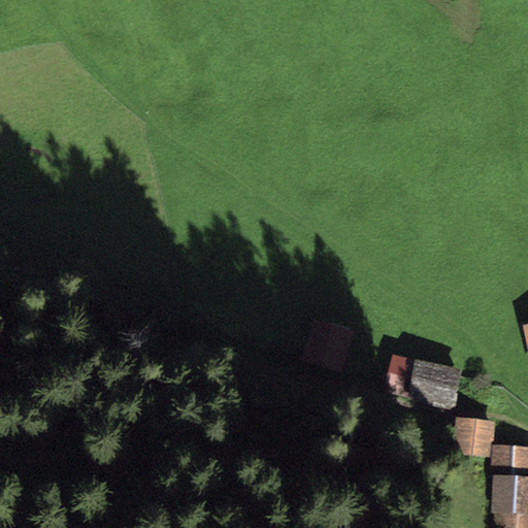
[(353,330),(312,319),(301,361),(341,371),(353,330)]
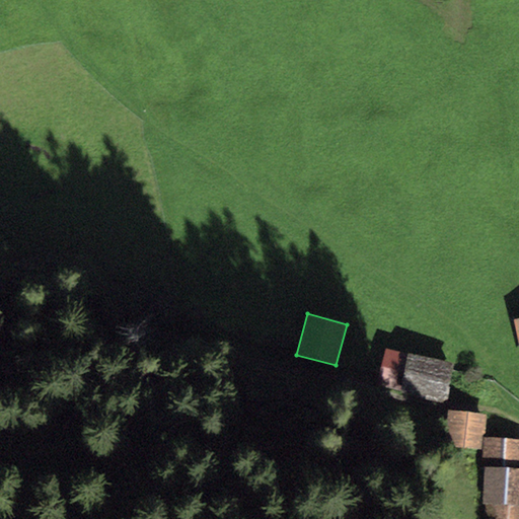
[(409,353),(385,348),(377,384),(400,389),(409,353)]
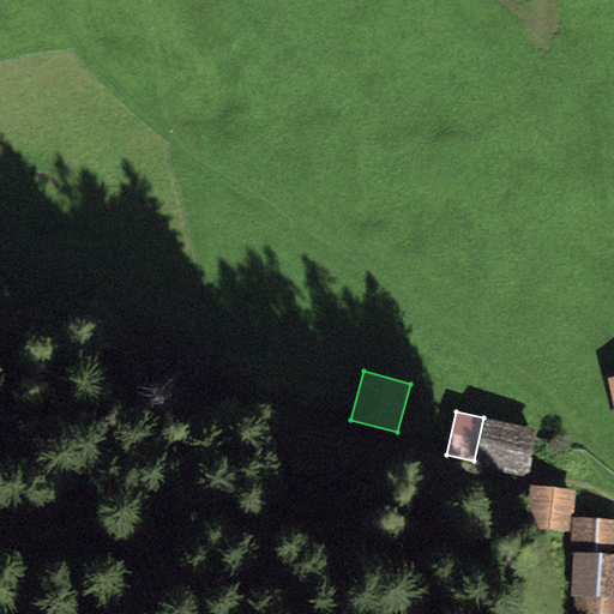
[(537,429),(483,417),(474,461),(473,465),(528,477),(537,429)]
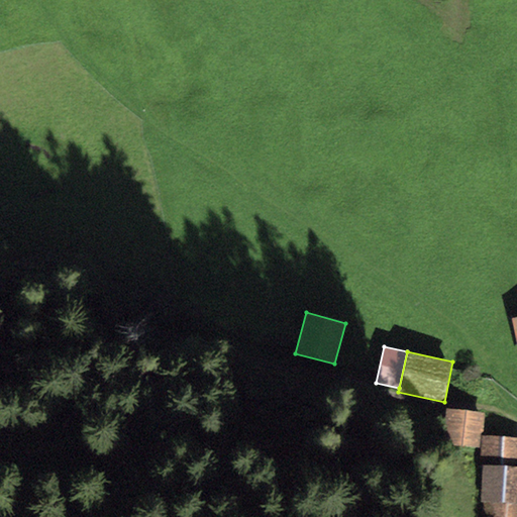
[(484,414),(446,409),(443,444),(481,448),(482,435),(484,414)]
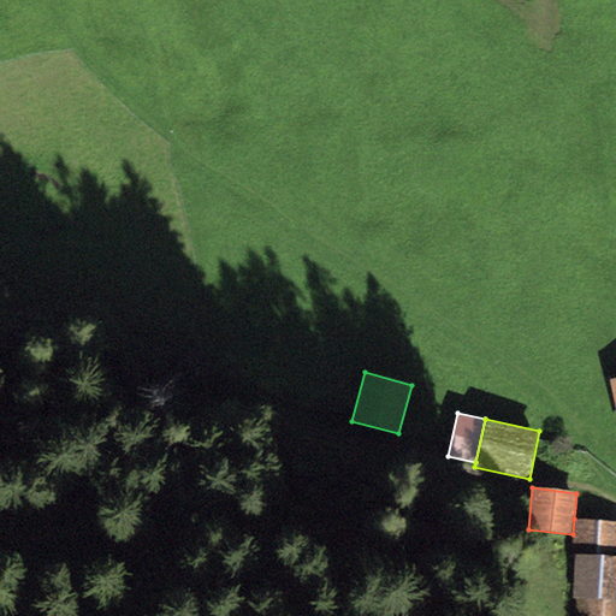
[(615,521),(574,519),(573,534),(572,556),(575,556),(615,557),(615,521)]
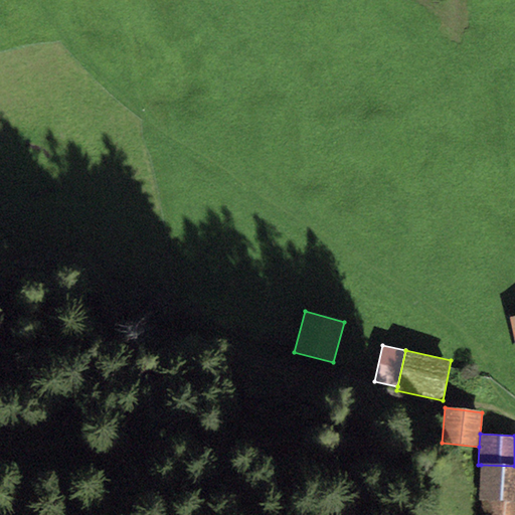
[(514,502),(514,466),(481,465),(479,500),(481,500),(514,502)]
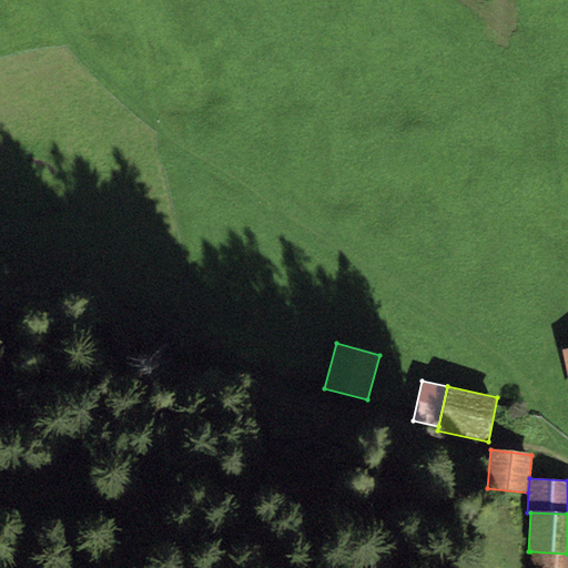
[(567,567),(567,554),(530,551),(529,567),(567,567)]
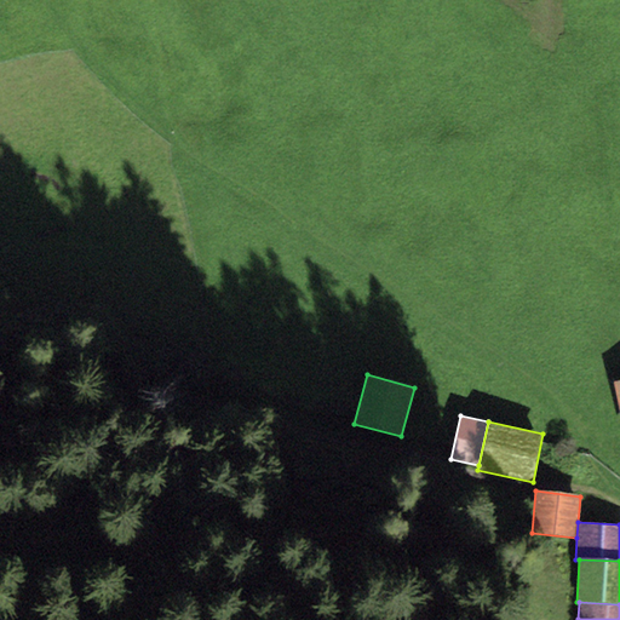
All buildings are outlined.
